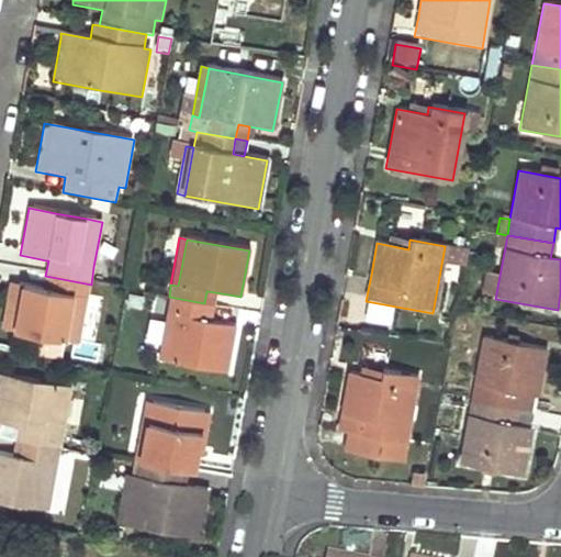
[(560,259),(560,244),(553,243),(550,258),(560,259)]
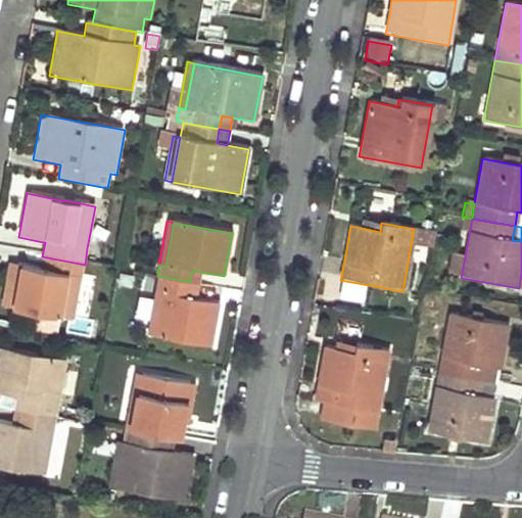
[(8,267),(0,309),(11,311),(61,320),(74,322),(82,278),(85,265),(42,256),(40,271),(19,267),(8,265),(8,267)]
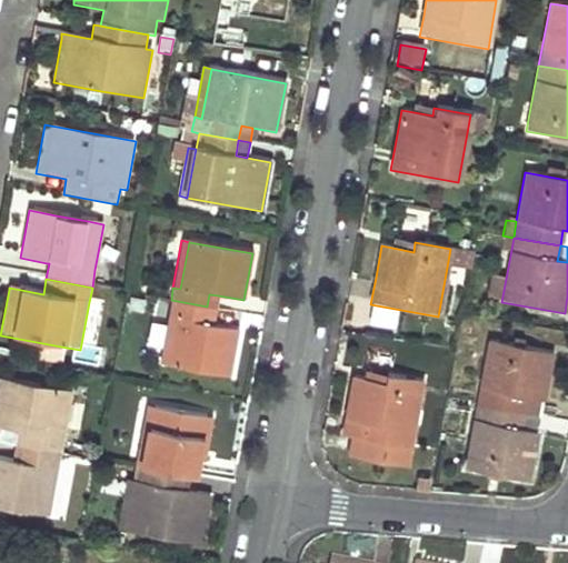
[(218,295),(209,294),(207,307),(216,308),(218,295)]
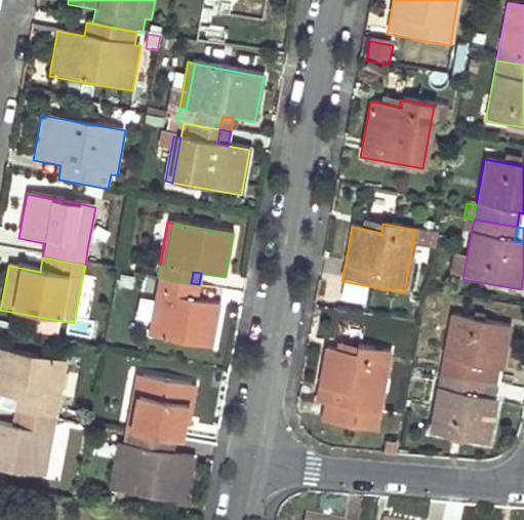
[(162,295),(154,338),(211,349),(219,306),(196,302),(188,300),(191,283),(158,277),(154,293),(162,295)]
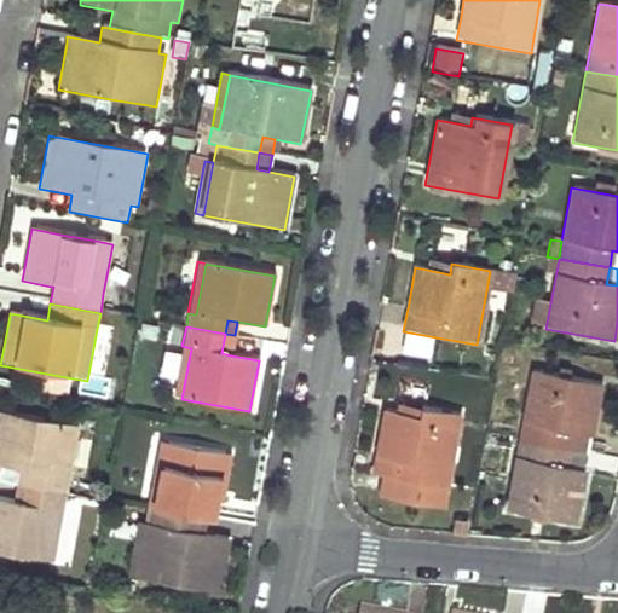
[(235,335),(225,334),(221,353),(231,356),(235,335)]
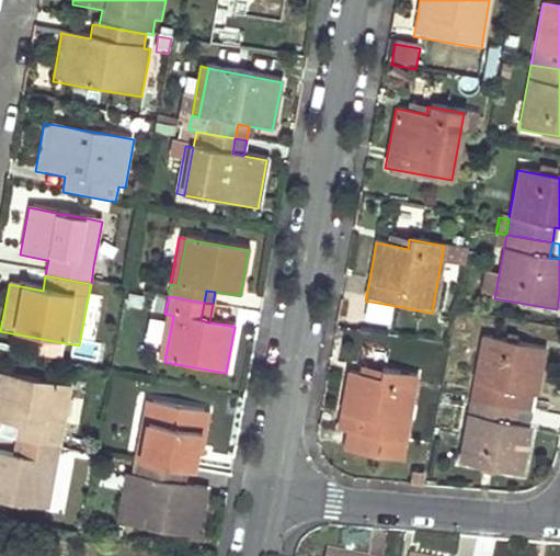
[(173,316),(164,314),(157,361),(164,362),(173,316)]
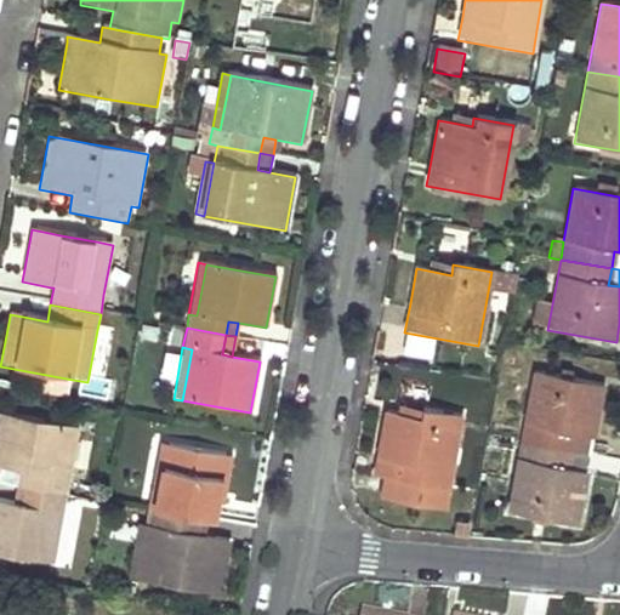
[(534,375),(521,448),(570,456),(574,437),(593,440),(602,387),(534,375)]
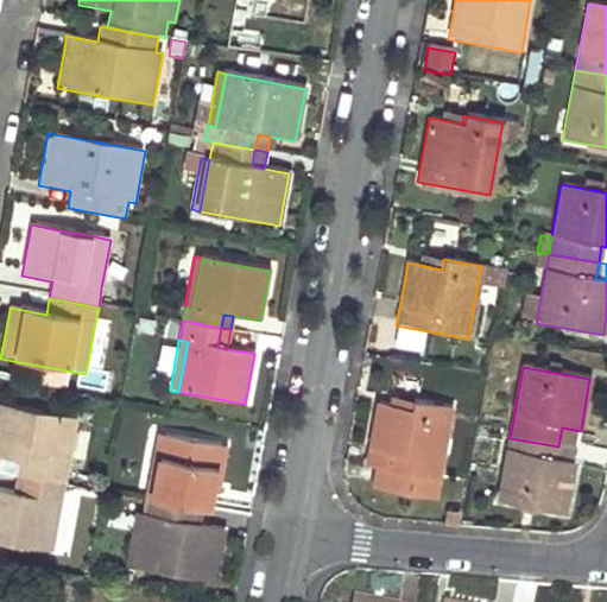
[(373,470),(436,481),(449,409),(412,401),(410,411),(377,405),(365,469),(373,470)]
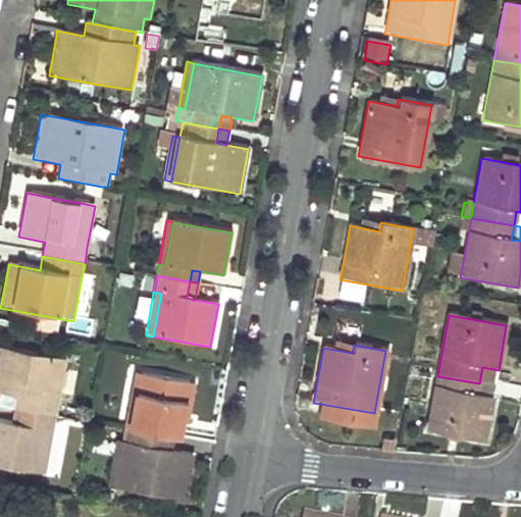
[(0,395),(16,398),(14,412),(55,419),(58,406),(66,362),(31,356),(0,349),(0,395)]
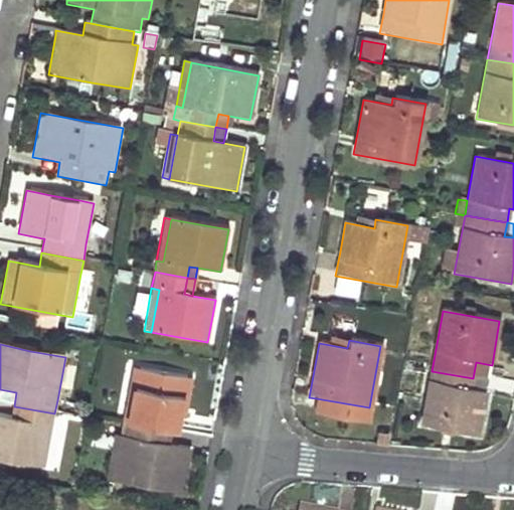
[(492,365),(476,362),(473,378),(489,380),(492,365)]
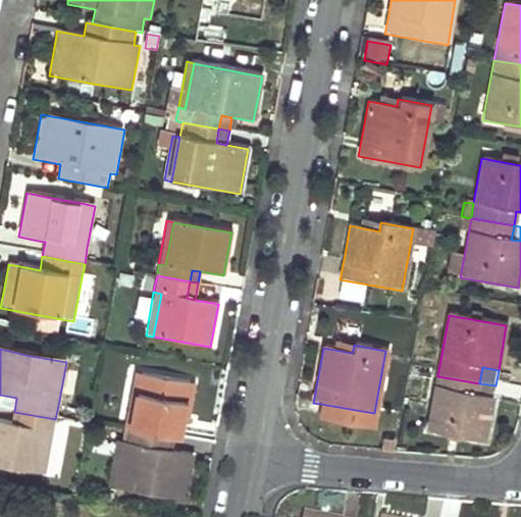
[(141,374),(135,373),(124,429),(131,430),(141,374)]
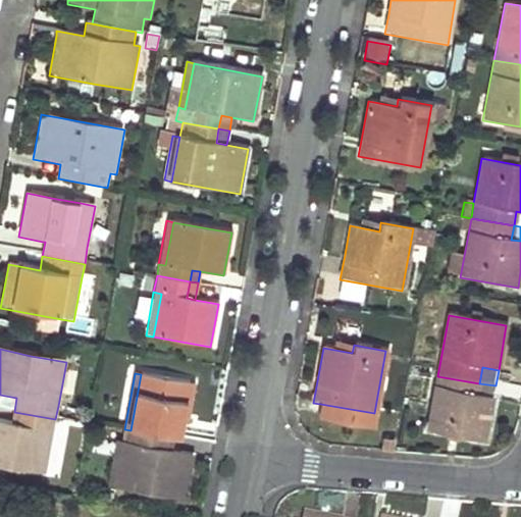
[(141,374),(131,430),(166,437),(174,438),(178,440),(181,424),(189,383),(141,374)]
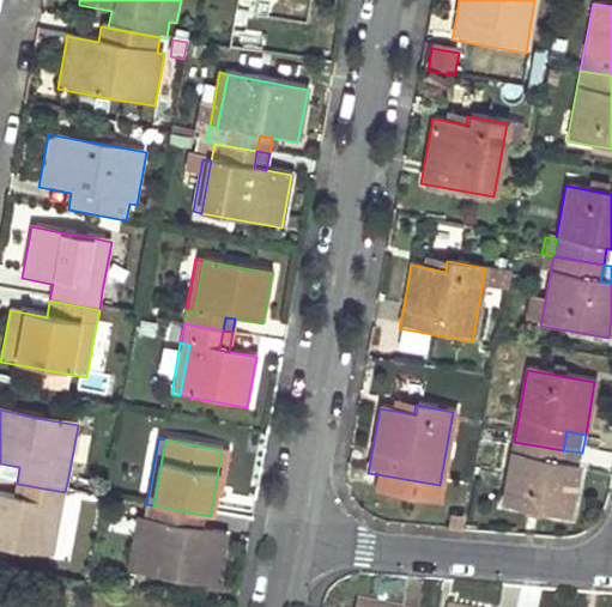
[(503,508),(570,520),(580,467),(561,465),(563,450),(514,442),(503,508)]
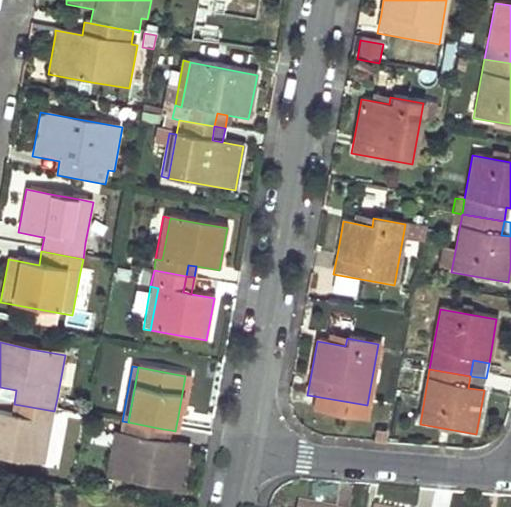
[(192,377),(185,376),(178,416),(185,417),(192,377)]
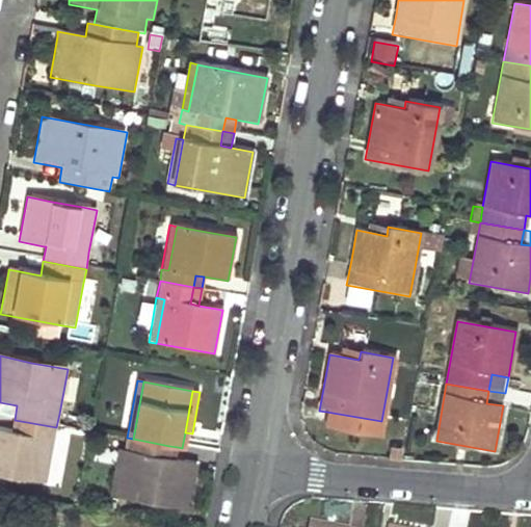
[(505,393),(488,391),(486,403),(503,405),(505,393)]
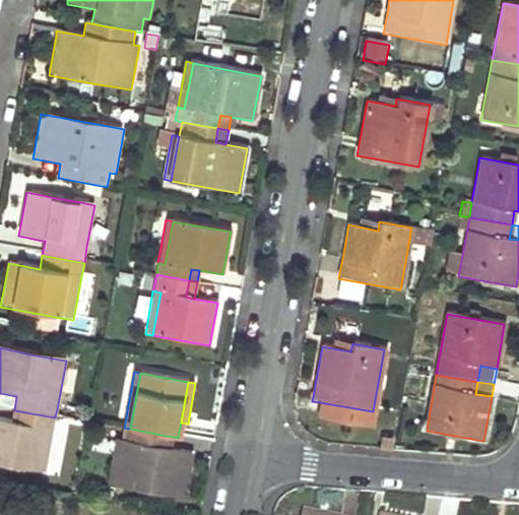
[(373,411),(319,402),(316,419),(370,428),(373,411)]
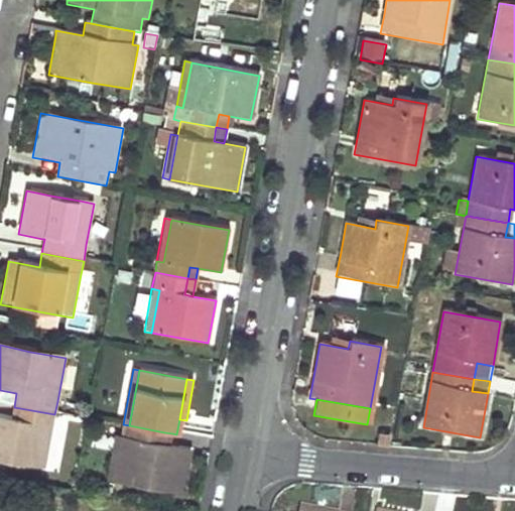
[(0,463),(44,472),(52,428),(54,414),(14,407),(11,420),(0,418),(0,463)]
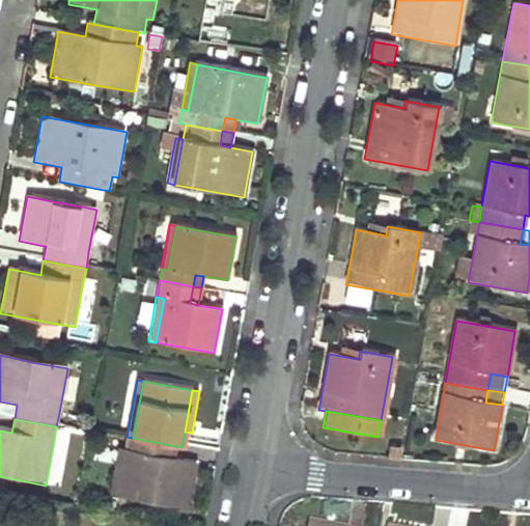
[(117,496),(188,509),(196,463),(175,459),(167,458),(169,445),(133,438),(131,451),(126,450),(117,496)]
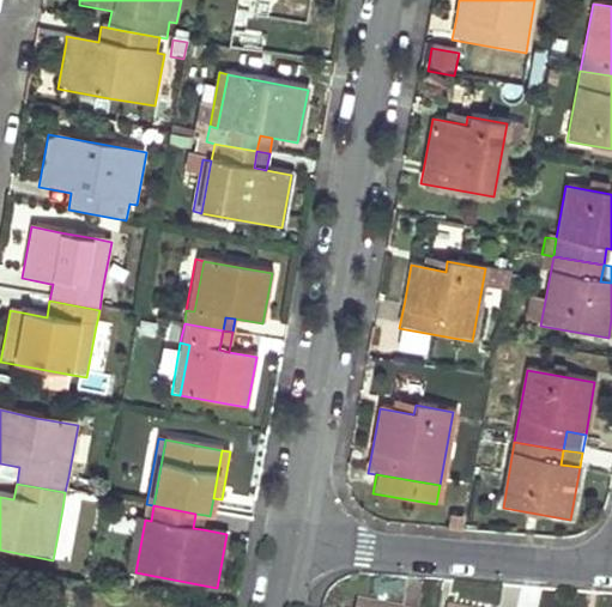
[(205,515),(195,514),(193,528),(203,529),(205,515)]
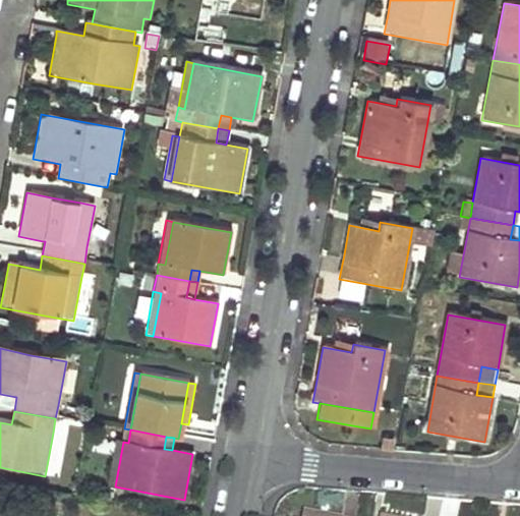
[(123,442),(116,441),(108,485),(115,486),(123,442)]
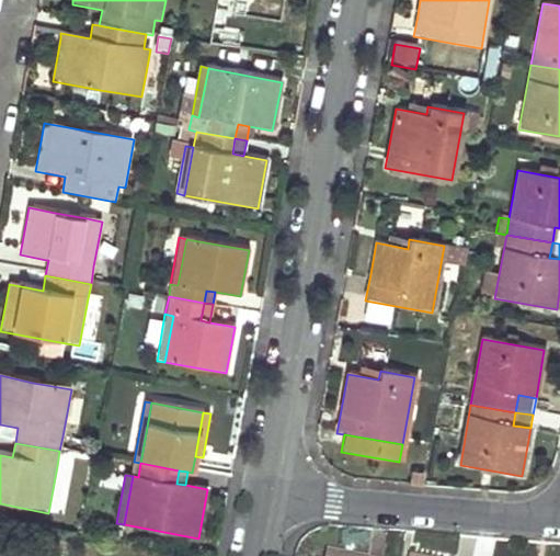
[(0,547),(8,549),(12,528),(0,525),(0,547)]
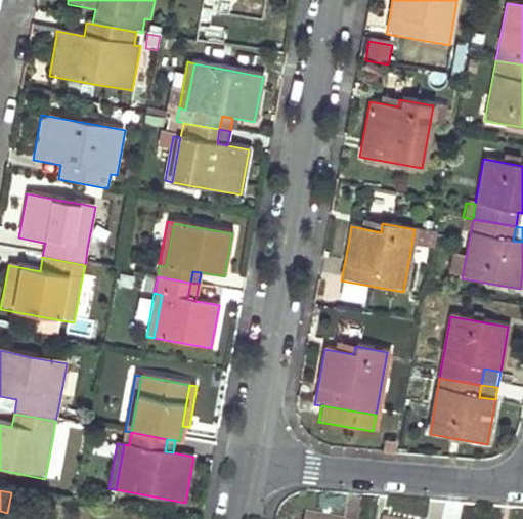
All buildings are outlined.
